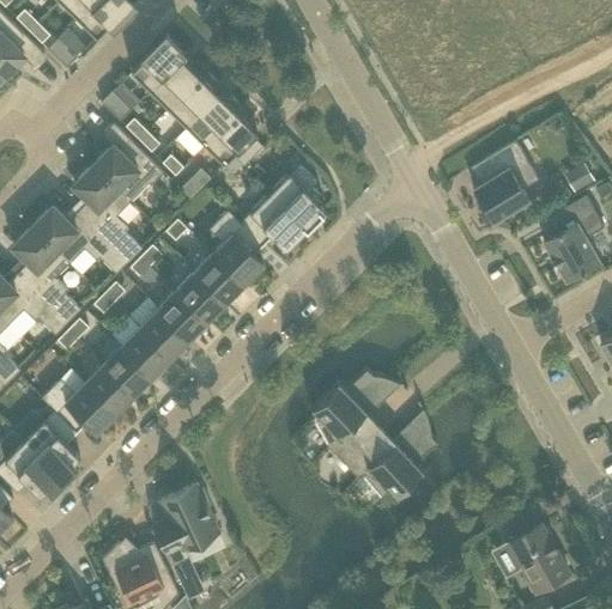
[(61,0),(60,1),(79,19),(97,0),(61,0)]
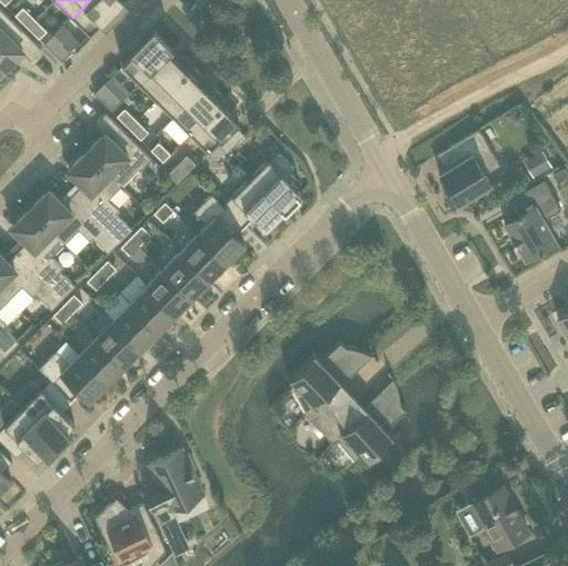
[(90,0),(73,18),(91,36),(125,1),(123,0),(90,0)]
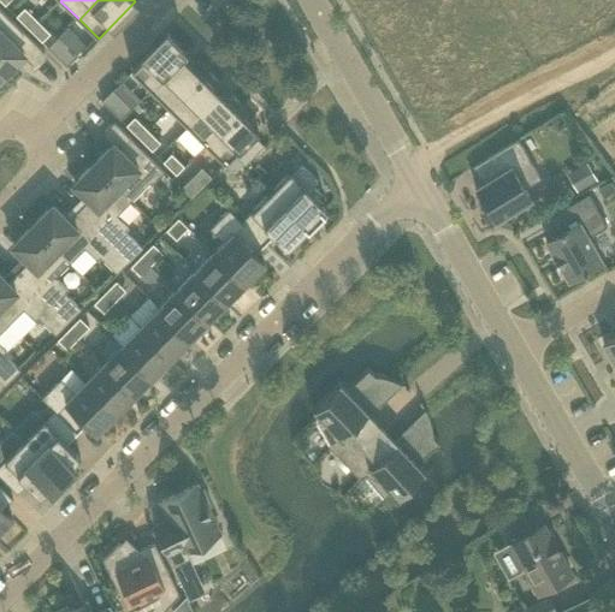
[(0,9),(0,71),(6,77),(24,59),(34,67),(46,55),(0,9)]
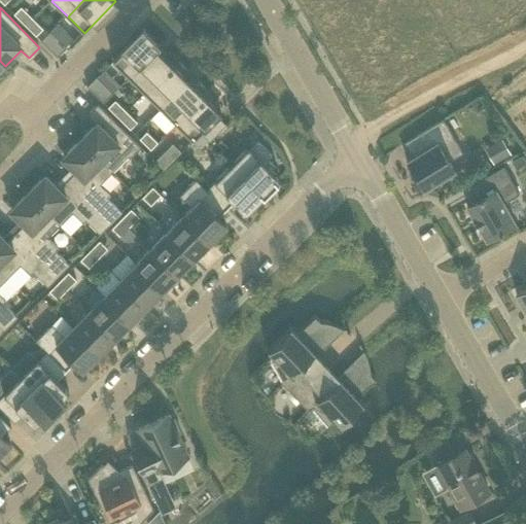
[(26,27),(33,20),(23,10),(22,9),(15,16),(26,27)]
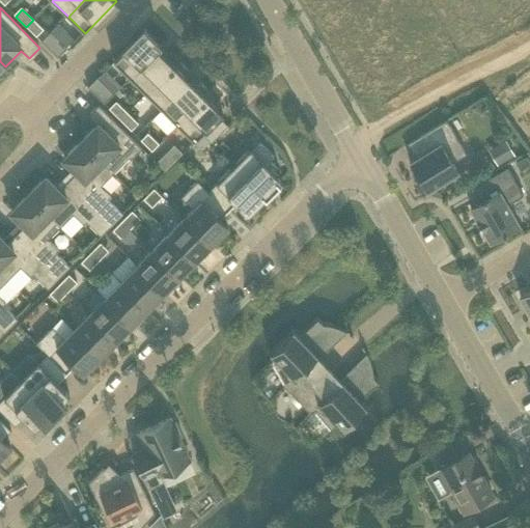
[(33,20),(26,27),(37,38),(45,31),(33,20)]
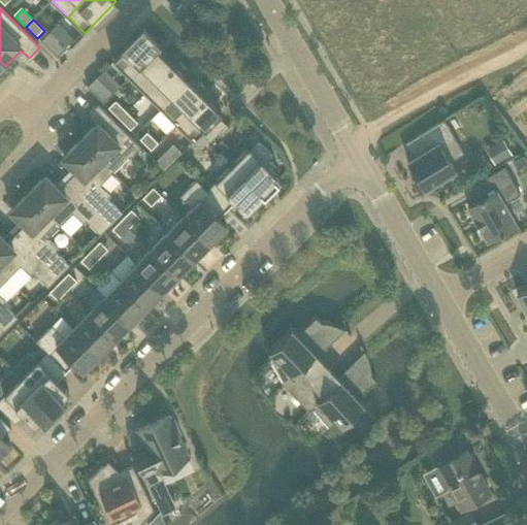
[(130,78),(159,51),(157,50),(161,45),(160,44),(145,31),(113,63),(130,78)]
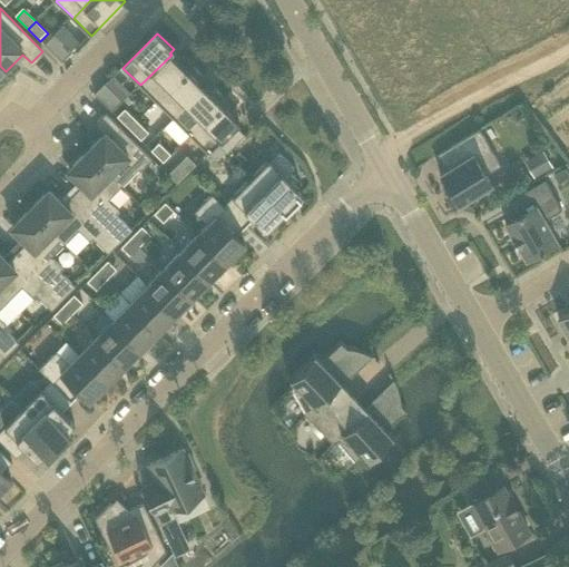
[(64,64),(74,54),(56,36),(46,47),(64,64)]
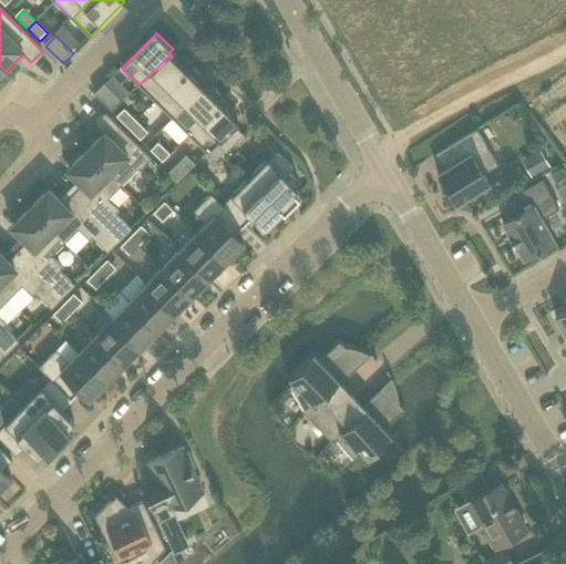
[(176,60),(171,54),(140,84),(157,102),(191,68),(179,57),(176,60)]
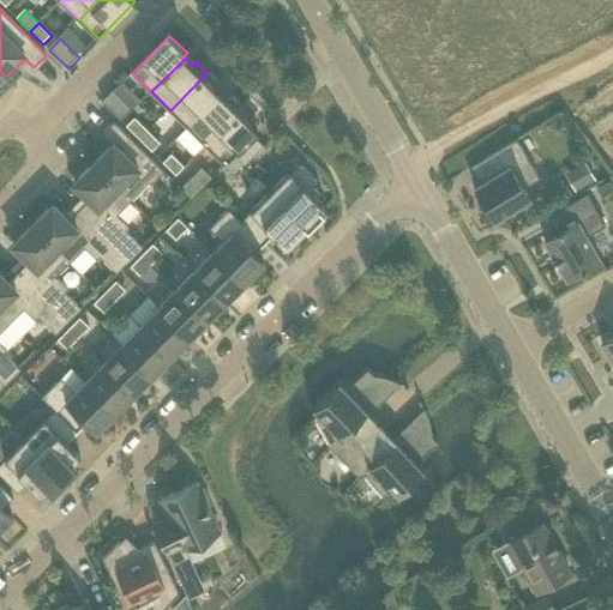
[(218,85),(206,73),(170,110),(188,128),(221,95),(215,89),(218,85)]
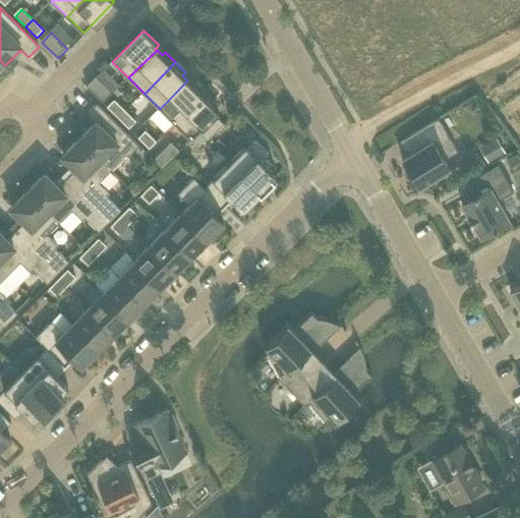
[(112,95),(96,78),(87,88),(103,104),(112,95)]
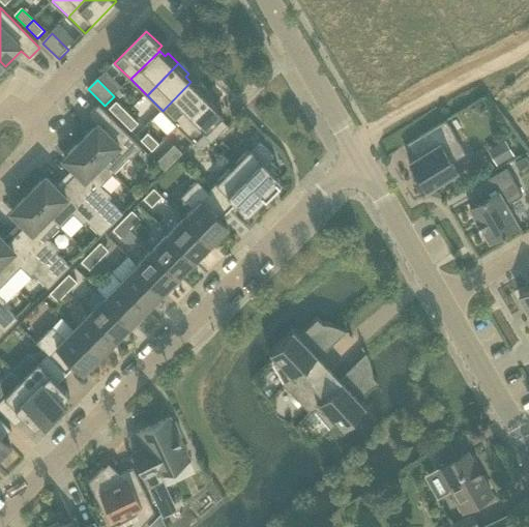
[(197,88),(190,82),(163,111),(178,126),(210,94),(200,84),(197,88)]
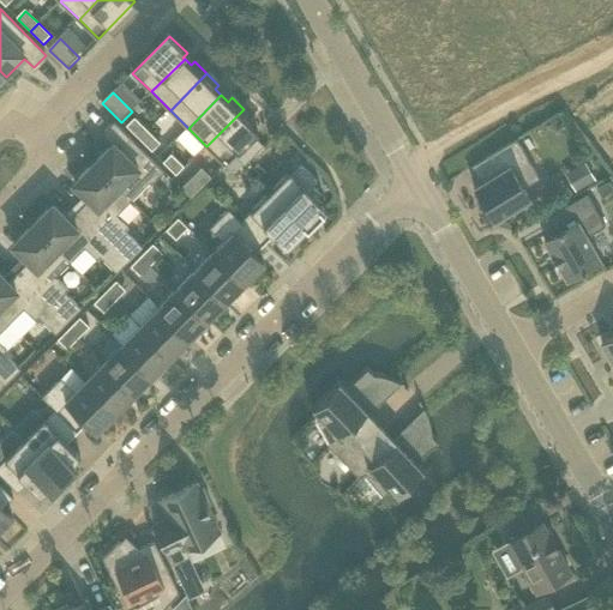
[(256,121),(244,109),(206,146),(232,171),(241,171),(245,168),(234,157),(254,137),(259,132),(251,125),(256,121)]
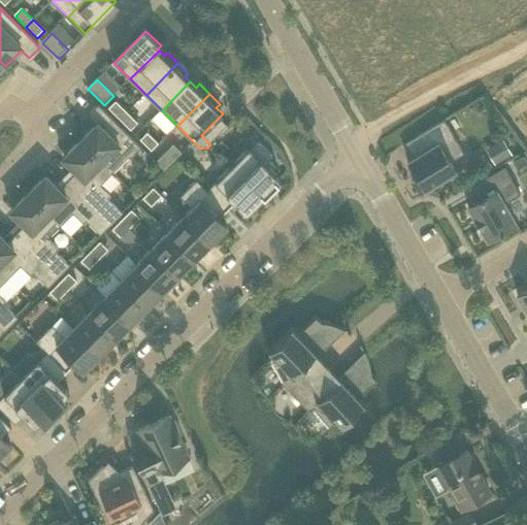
[(109,110),(120,121),(127,113),(117,103),(109,110)]
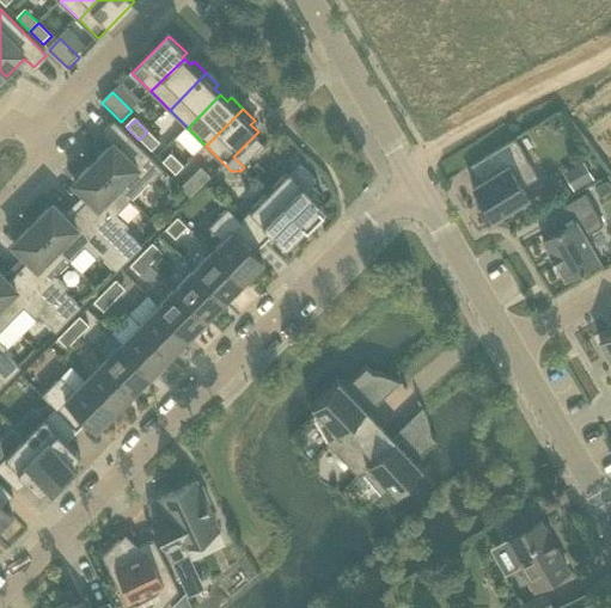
[(102,135),(112,146),(95,165),(132,202),(150,184),(152,185),(164,173),(115,123),(102,135)]
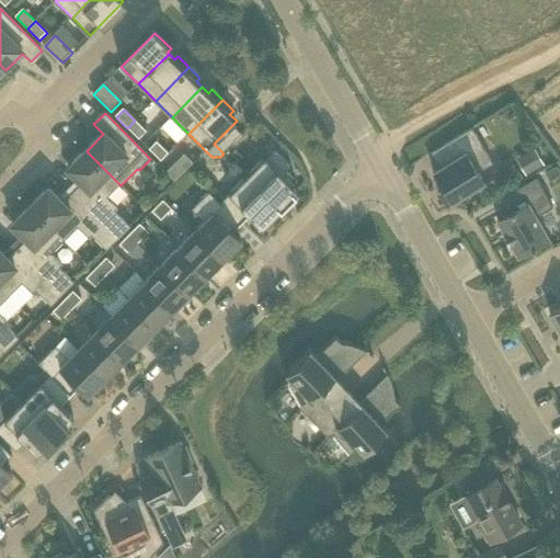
[(147,133),(135,121),(127,128),(139,140),(147,133)]
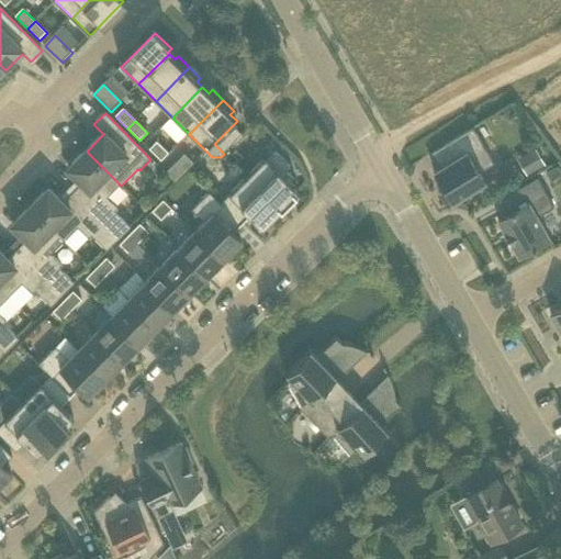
[(243,135),(233,125),(214,144),(224,154),(243,135)]
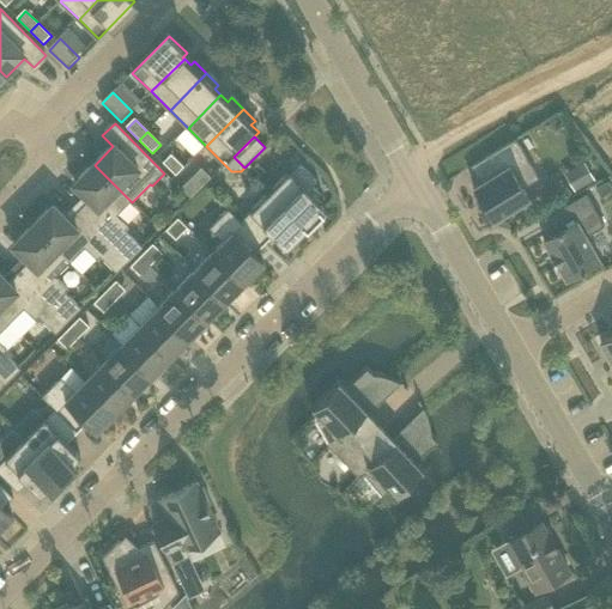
[(474,190),(494,221),(529,200),(523,190),(539,181),(526,159),(527,159),(516,141),(472,169),(482,186),(474,190)]
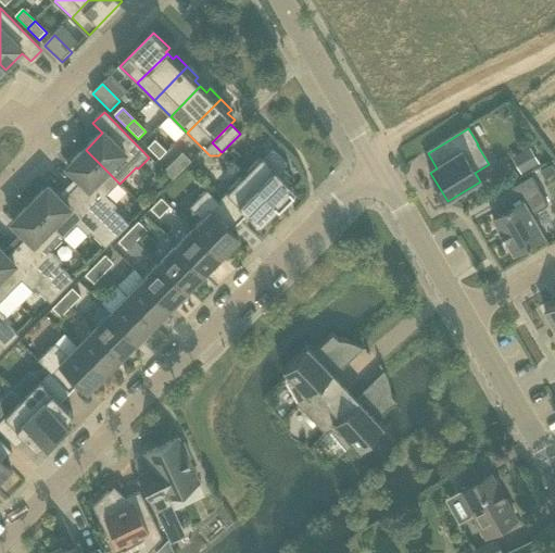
[(161,161),(167,152),(155,141),(148,149),(161,161)]
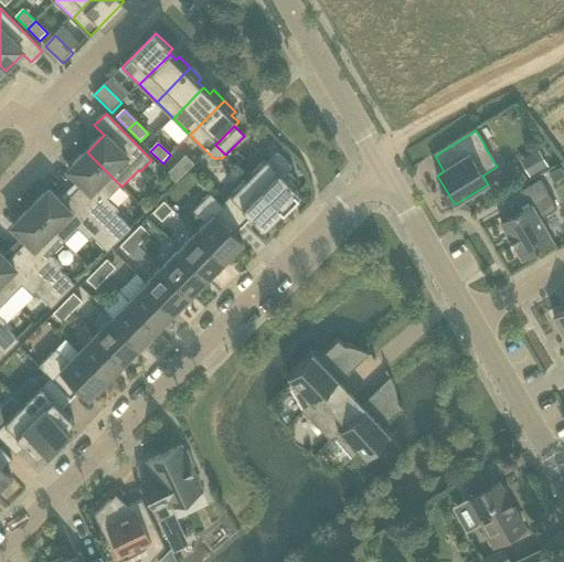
[(540,151),(521,162),(530,179),(549,168),(540,151)]
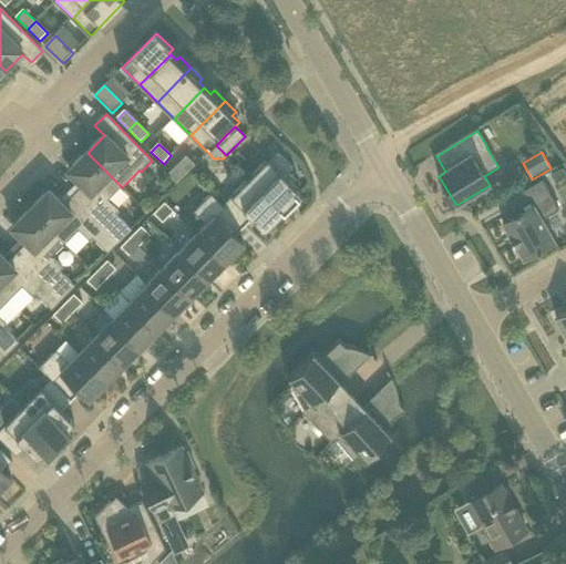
[(109,201),(122,187),(88,153),(73,166),(75,168),(70,174),(83,186),(74,196),(120,242),(132,231),(116,215),(120,212),(109,201)]
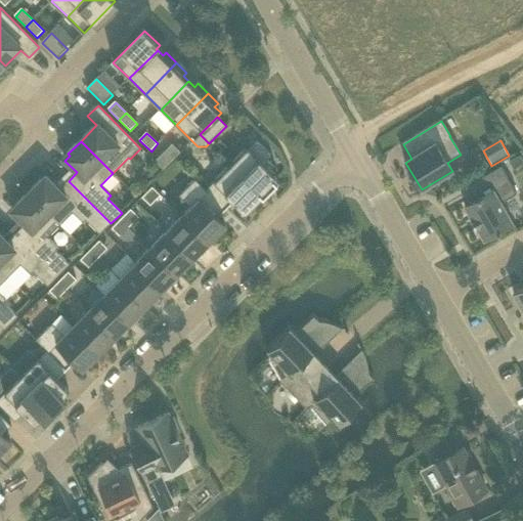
[(262,196),(264,192),(278,178),(264,164),(271,157),(258,142),(250,150),(249,148),(231,166),(262,196)]
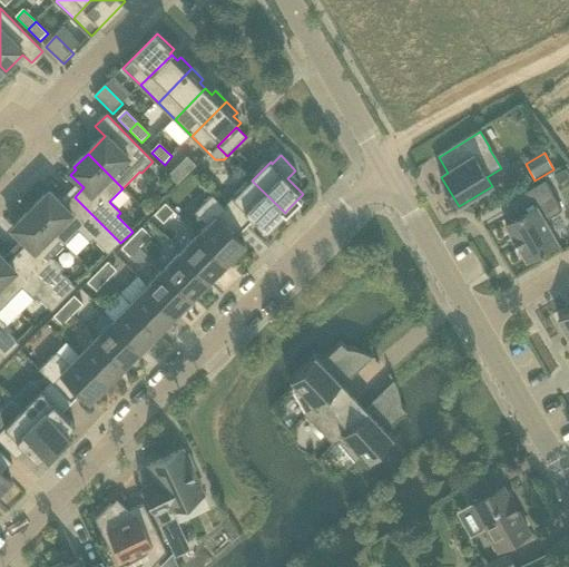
[(187,176),(179,167),(169,176),(178,185),(187,176)]
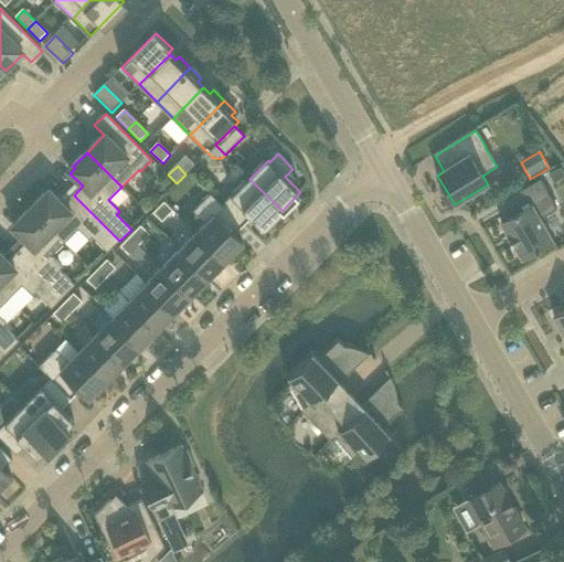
[(563,173),(561,170),(560,171),(550,177),(555,184),(563,179),(563,173)]
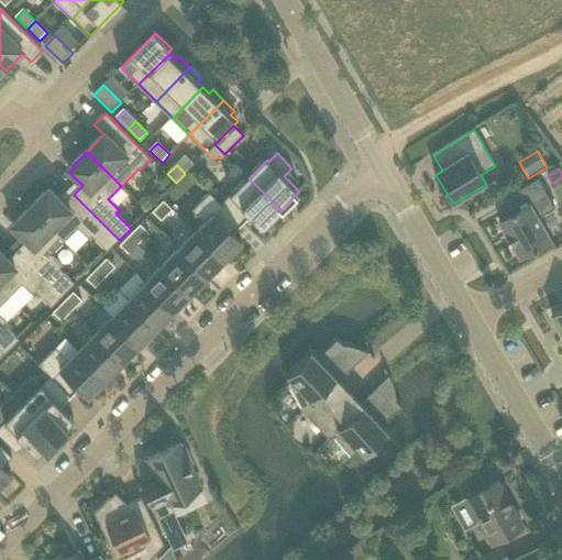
[(263,229),(278,213),(282,210),(249,178),(222,205),(243,227),(252,218),(263,229)]
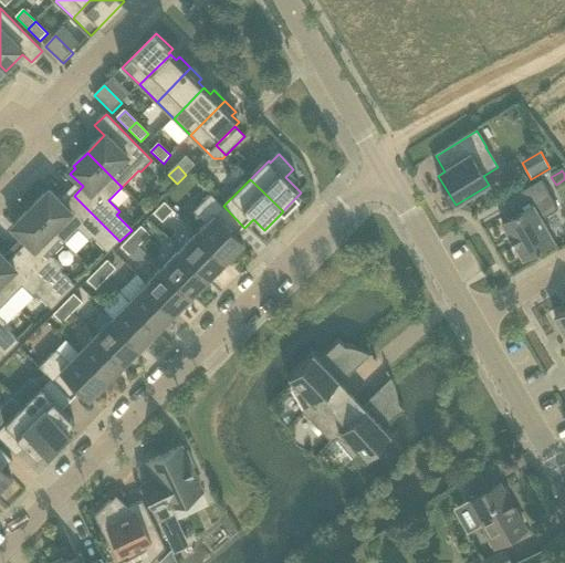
[(524,261),(554,243),(541,220),(558,210),(542,181),(504,204),(512,218),(502,223),(511,238),(509,239),(514,248),(515,247),(524,261)]
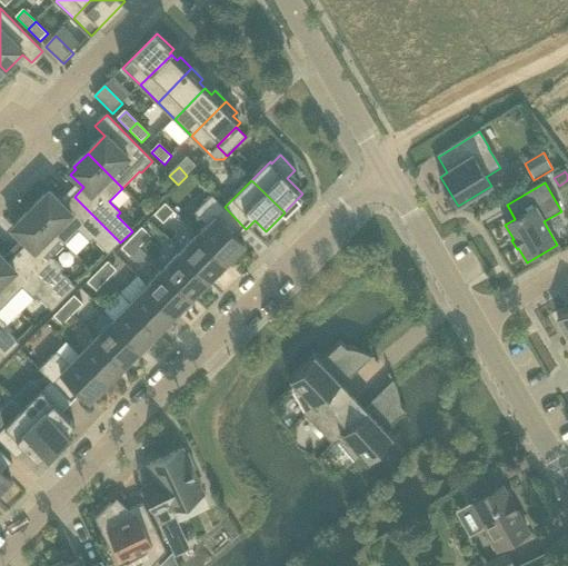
[(109,255),(120,242),(75,197),(65,207),(52,194),(47,199),(45,197),(31,210),(66,245),(79,231),(90,242),(93,239),(109,255)]
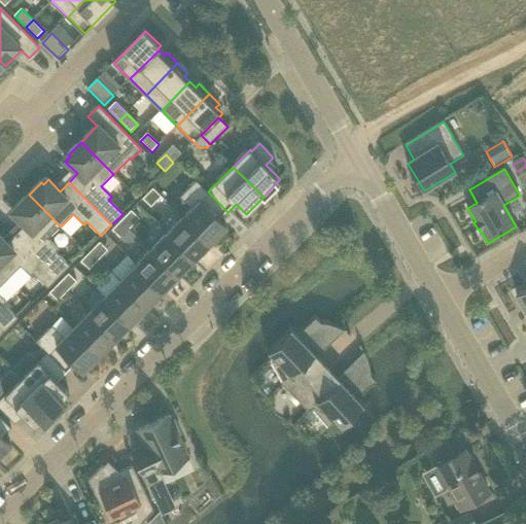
[(193,209),(183,218),(210,245),(228,228),(219,220),(228,212),(208,191),(197,181),(181,198),(193,209)]
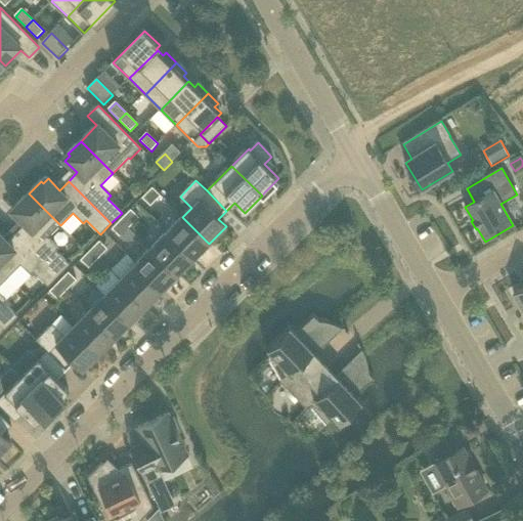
[(153,188),(142,199),(150,207),(161,197),(153,188)]
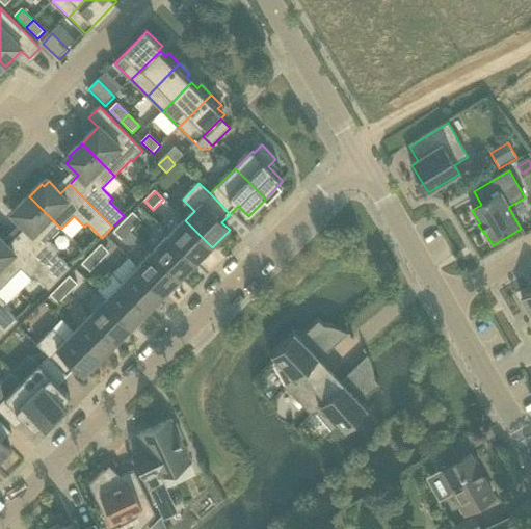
[(49,242),(61,229),(29,196),(16,209),(18,211),(14,216),(25,228),(17,237),(60,280),(71,269),(57,255),(59,253),(49,242)]
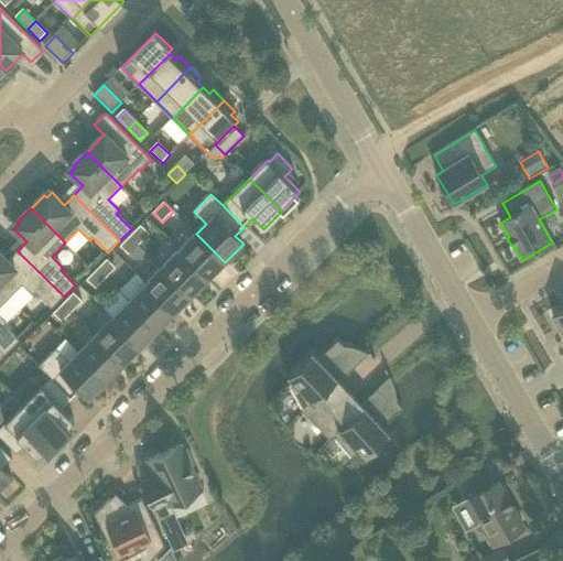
[(141,226),(131,236),(140,245),(150,235),(141,226)]
